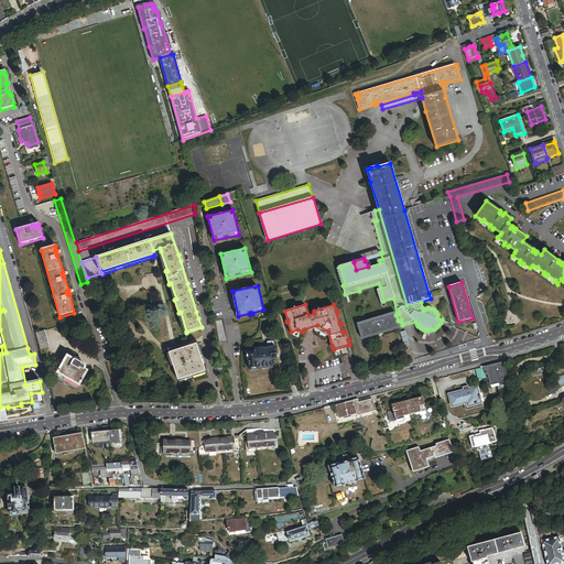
[(400,328),(398,321),(396,315),(394,312),(357,324),(361,339),(378,335),(378,332),(382,331),(382,334),(400,328)]
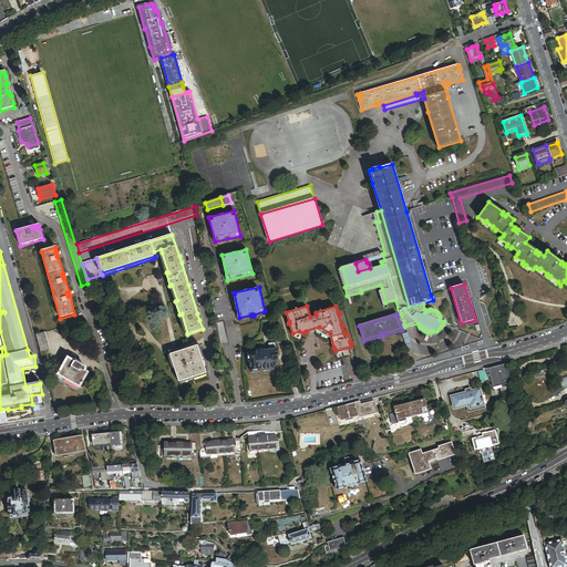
[(49,351),(44,333),(35,336),(41,353),(49,351)]
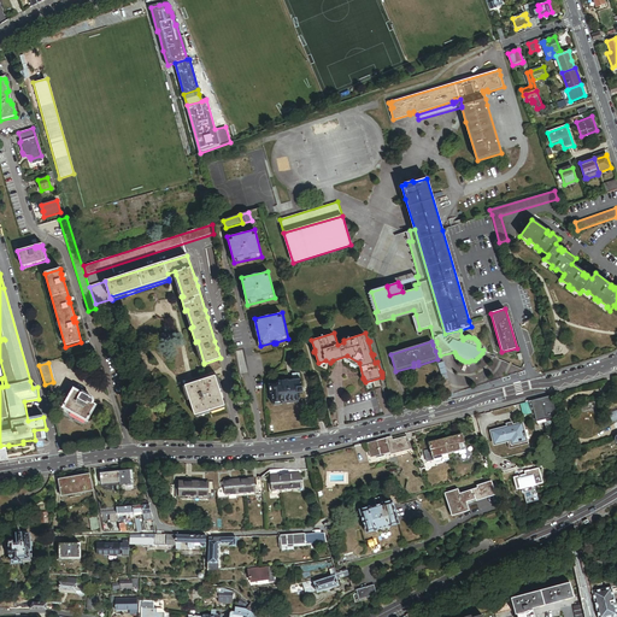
[(442,363),(436,364),(447,399),(453,398),(452,394),(442,363)]
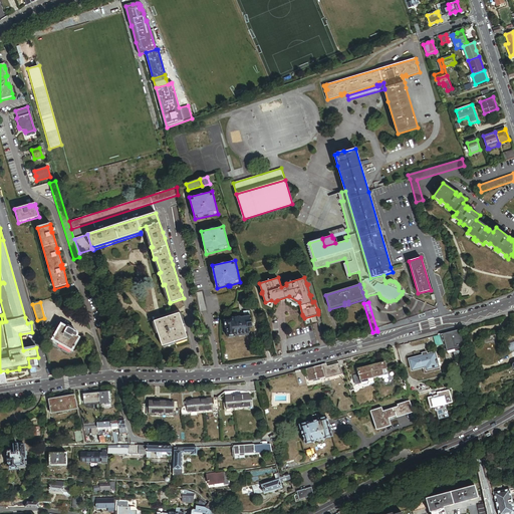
[(236,334),(250,332),(249,327),(253,327),(252,322),(251,316),(250,316),(249,311),(243,312),(244,317),(240,318),(240,316),(233,318),(233,319),(225,320),(226,327),(227,327),(228,337),(236,336),(236,334)]
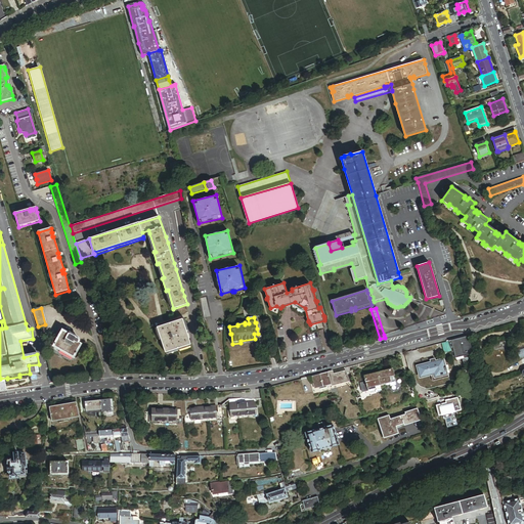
[(157,328),(161,340),(165,352),(166,352),(190,344),(186,332),(183,319),(182,319),(157,328)]
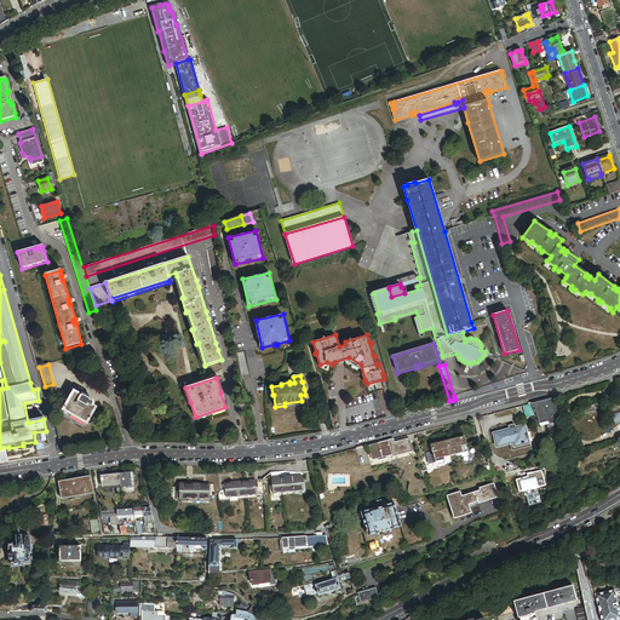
[(87,424),(87,423),(96,408),(92,406),(95,403),(93,401),(91,400),(82,395),(82,396),(74,391),(64,409),(64,411),(64,412),(64,413),(64,414),(65,415),(67,417),(68,417),(69,417),(70,415),(72,415),(72,414),(80,419),(79,420),(79,422),(80,423),(80,424),(81,424),(82,424),(82,425),(84,425),(85,424),(86,424),(86,423),(87,424)]
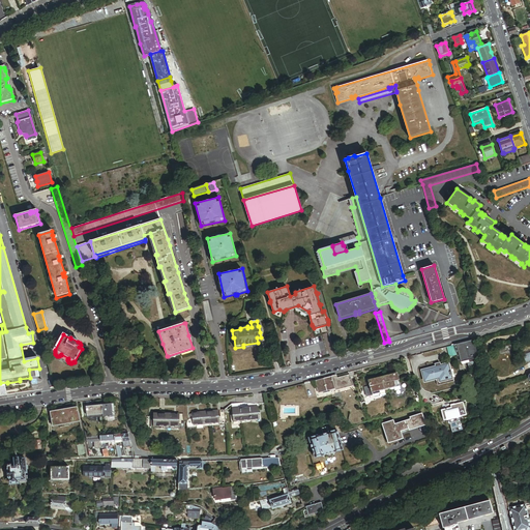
[(478,357),(474,340),(471,341),(466,342),(463,343),(459,344),(457,344),(461,361),(478,357)]
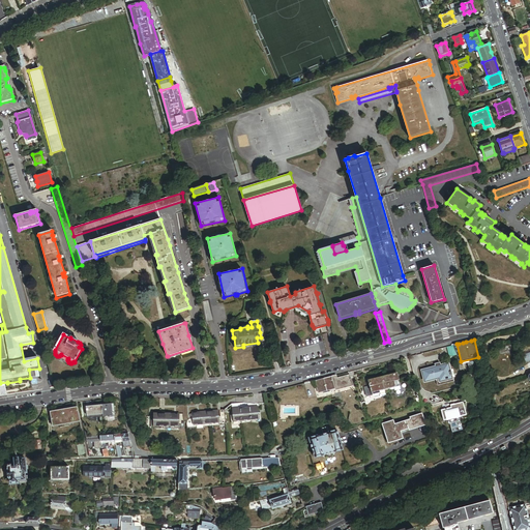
[(457,357),(453,345),(446,347),(449,359),(457,357)]
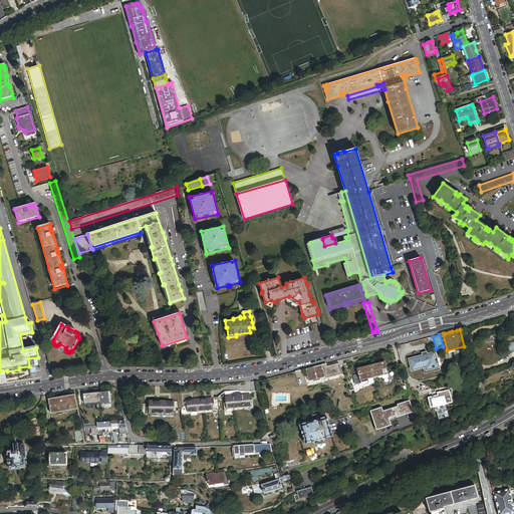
[(187,339),(187,337),(163,345),(163,347),(187,339)]
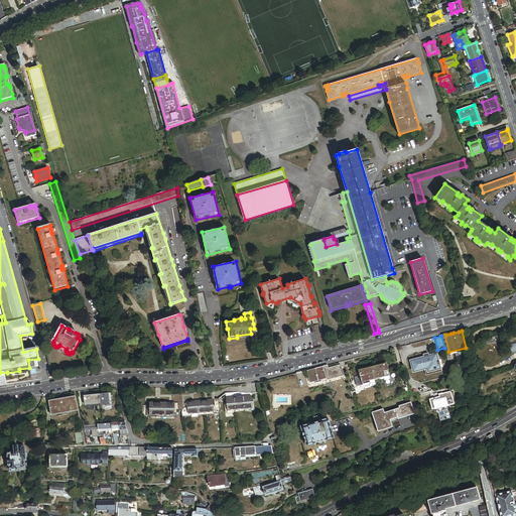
[(75,353),(73,352),(73,353),(72,352),(72,353),(71,353),(70,354),(69,354),(69,353),(68,353),(67,353),(67,352),(66,351),(66,350),(67,349),(59,345),(59,346),(58,346),(57,347),(56,347),(55,347),(54,346),(53,345),(53,344),(53,343),(53,342),(53,341),(49,340),(51,347),(69,357),(74,356),(75,353)]
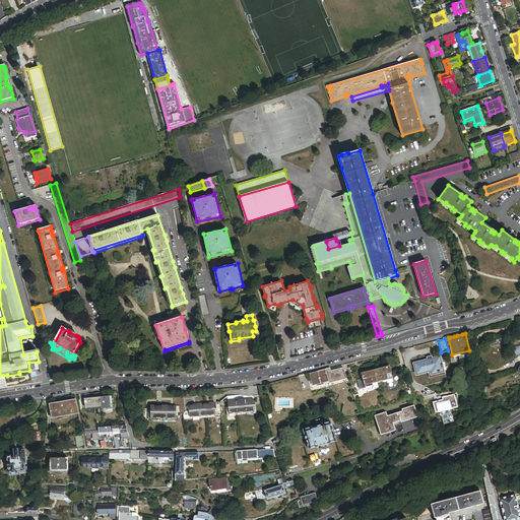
[(440,358),(432,360),(428,361),(414,364),(417,374),(427,371),(431,370),(432,373),(439,371),(440,375),(445,374),(441,358),(440,358)]
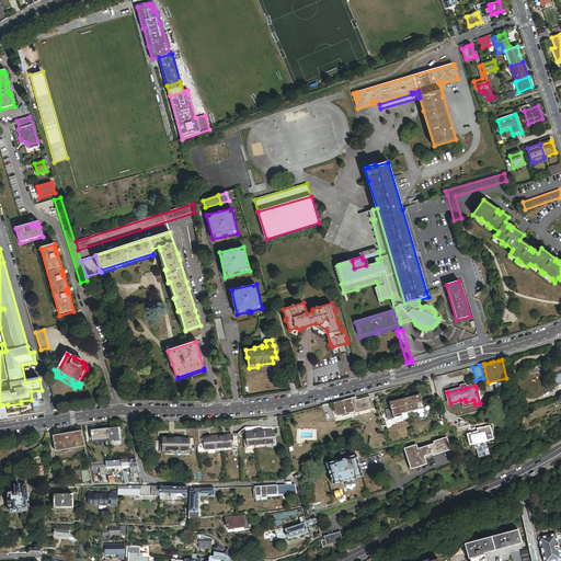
[(420,395),(390,402),(391,409),(385,410),(388,420),(395,418),(401,416),(402,415),(402,414),(407,412),(423,408),(420,395)]
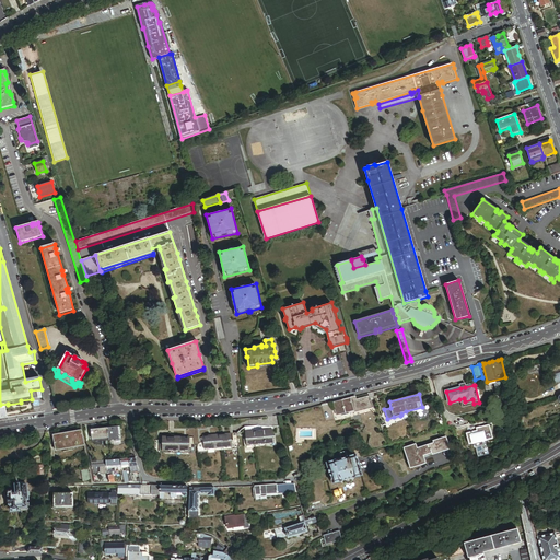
[(371,399),(370,396),(352,400),(351,397),(333,403),(336,416),(340,415),(353,410),(373,406),(371,399)]
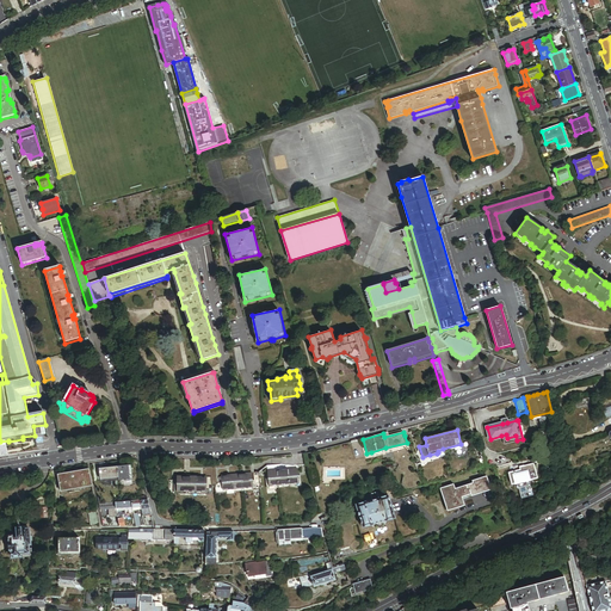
[(534,464),(519,468),(520,470),(508,473),(512,485),(517,483),(518,487),(530,485),(530,481),(537,479),(534,464)]
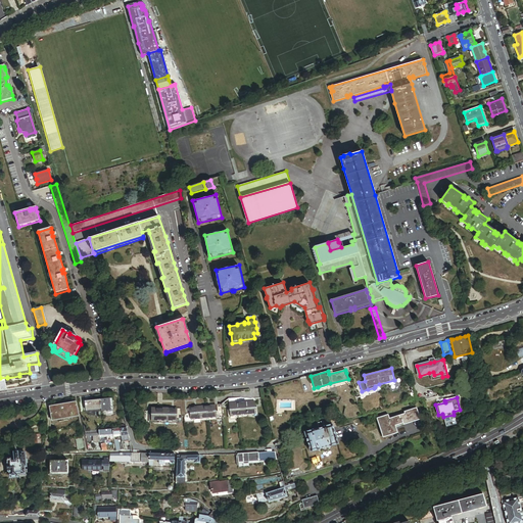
[(101,409),(102,411),(111,410),(110,405),(112,405),(111,398),(100,399),(101,409)]
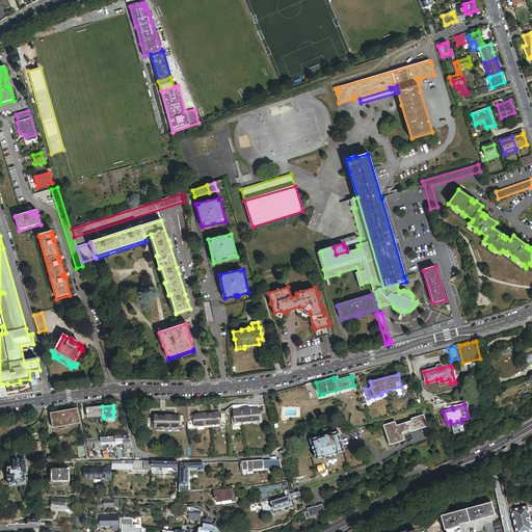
[(88,418),(103,416),(102,406),(86,408),(87,418),(88,418)]
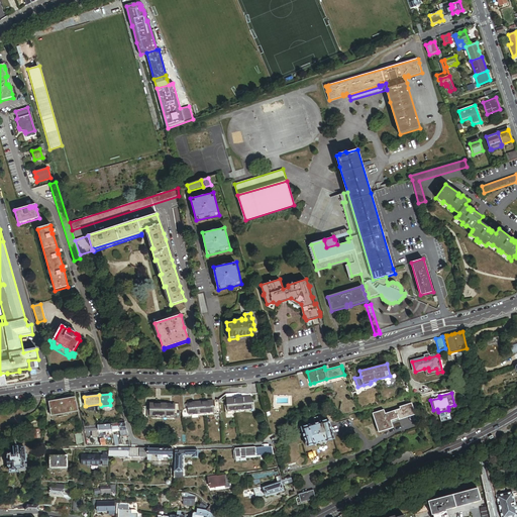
[(239,398),(226,399),(227,412),(252,409),(251,397),(241,398),(241,397),(239,398)]
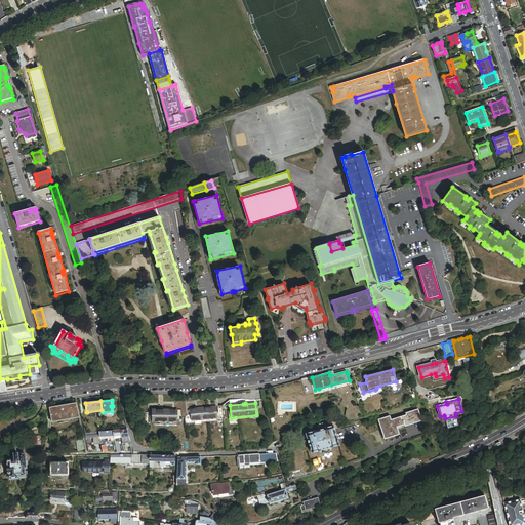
[(79,417),(76,404),(50,408),(52,422),(79,417)]
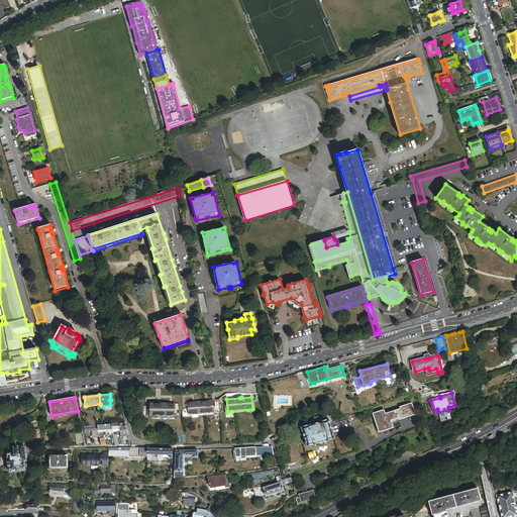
[(213,400),(188,403),(189,415),(214,413),(213,400)]
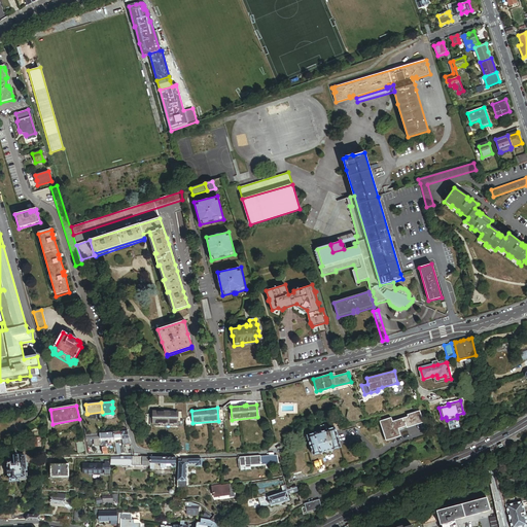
[(178,412),(152,412),(152,424),(178,424),(178,412)]
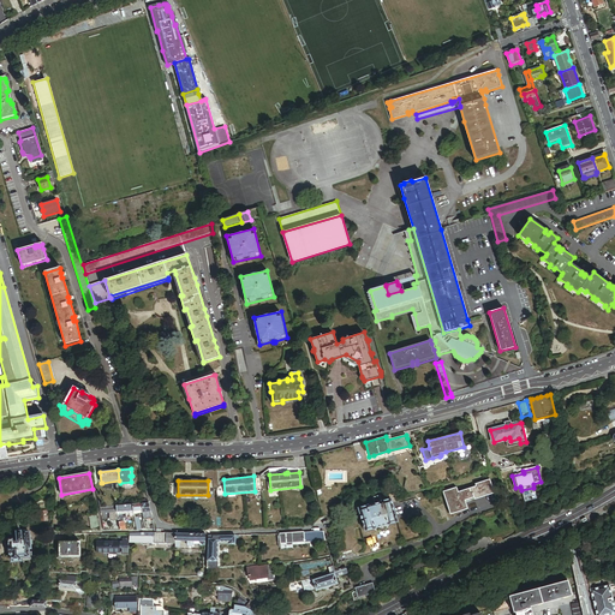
[(489,485),(488,481),(476,484),(476,487),(458,493),(457,488),(445,491),(449,505),(447,506),(449,513),(466,508),(465,501),(494,493),(491,485),(489,485)]
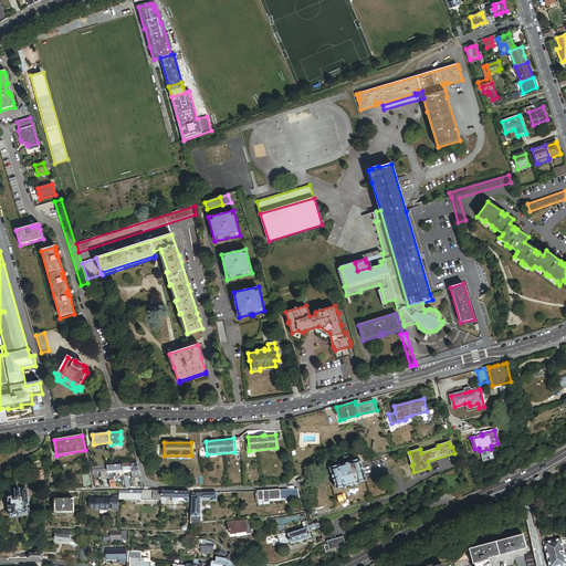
[(360,459),(350,461),(350,462),(345,463),(339,465),(339,464),(329,468),(336,489),(346,485),(345,485),(357,482),(366,480),(366,479),(363,465),(360,459)]
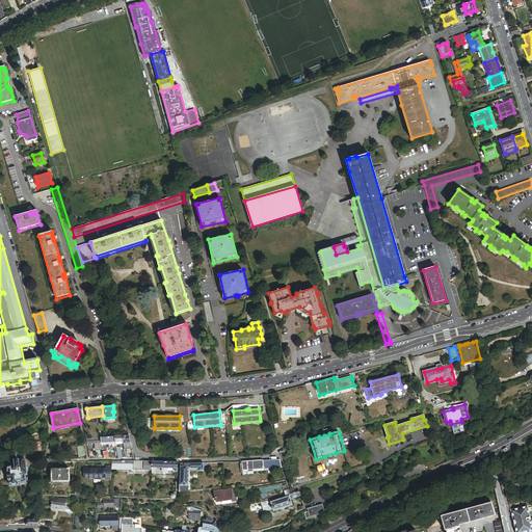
[(104,458),(109,458),(108,450),(109,450),(108,448),(109,448),(109,445),(108,445),(107,443),(101,443),(104,458)]
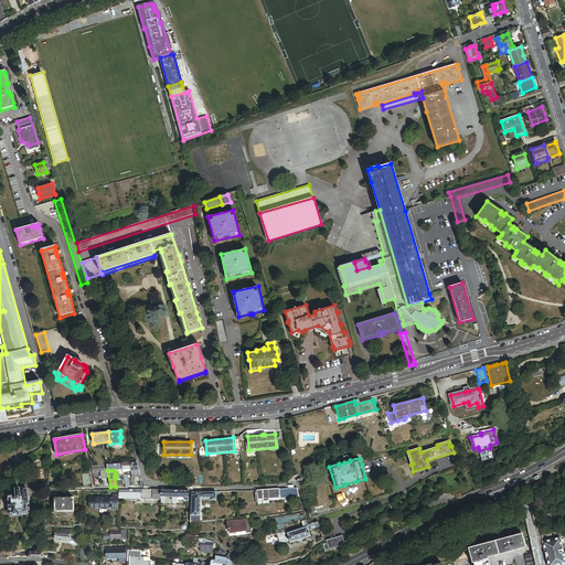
[(89,473),(82,475),(84,486),(92,484),(89,473)]
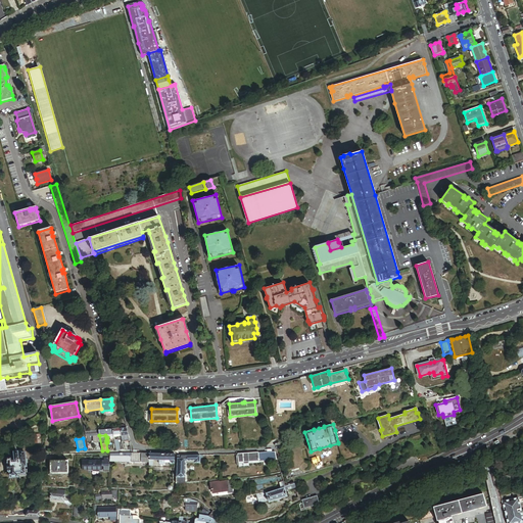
[(18,474),(25,473),(25,466),(27,466),(26,464),(28,463),(28,459),(26,459),(25,453),(18,454),(17,452),(13,452),(14,460),(8,461),(10,478),(18,477),(18,474)]
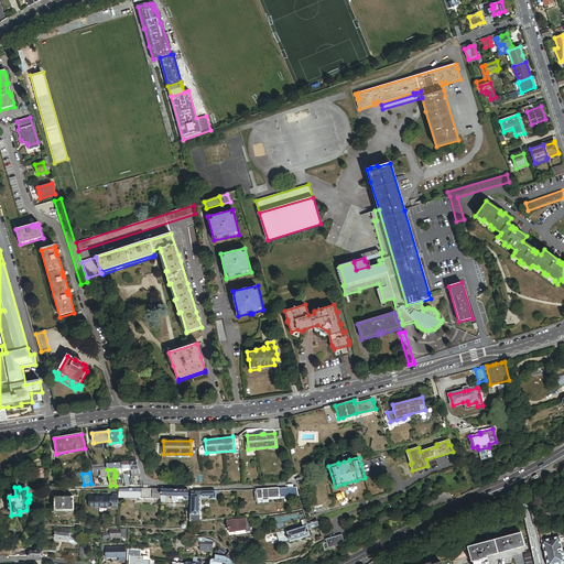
[(283,487),(261,489),(262,503),(274,502),(273,497),(284,496),(283,488),(283,487)]
